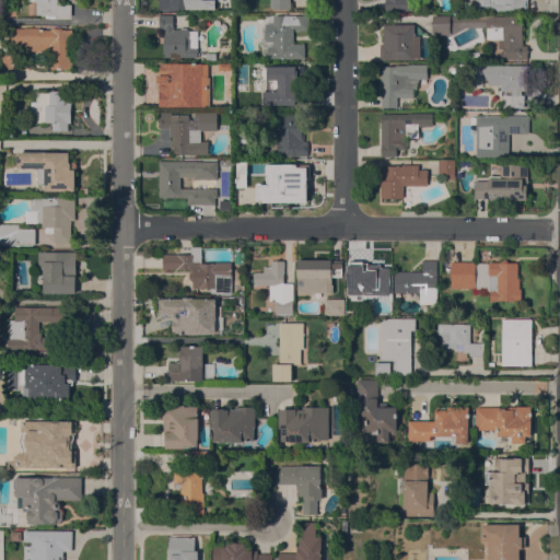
[(56,15),(56,18),(45,18),(45,14),(33,14),(34,1),(26,0),(60,0),(60,3),(71,4),(71,16),(56,15)]
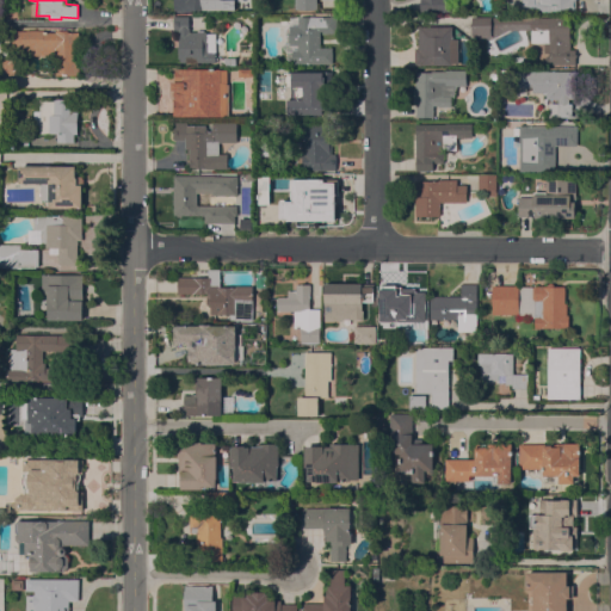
[(234,0),(234,10),(174,10),(173,0),(234,0)]
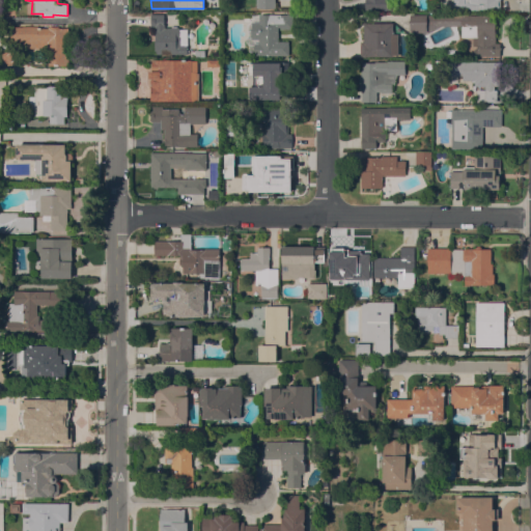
[(275,0),(275,7),(256,8),(256,0),(275,0)]
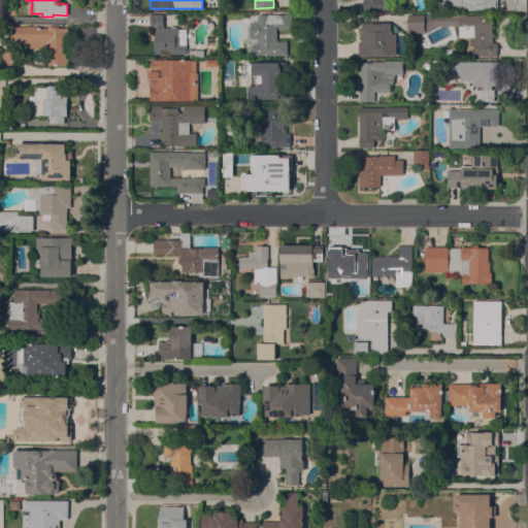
[(389,0),(389,9),(363,9),(363,0),(389,0)]
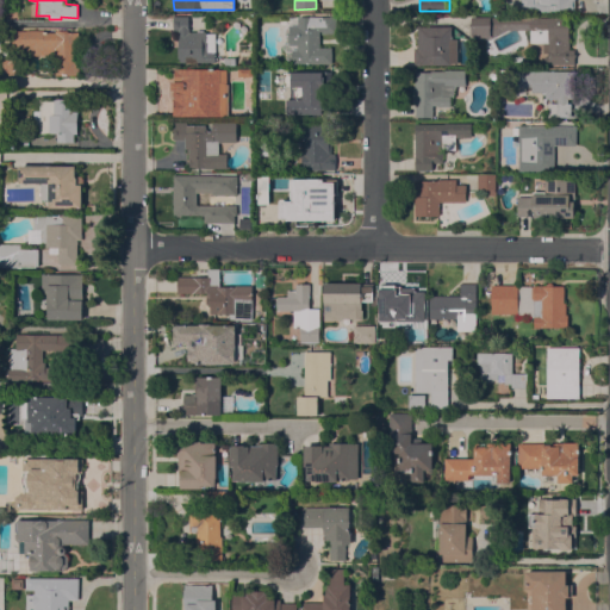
[(574,0),(574,11),(570,11),(551,11),(521,11),(521,10),(518,10),(518,4),(521,4),(521,0),(574,0)]
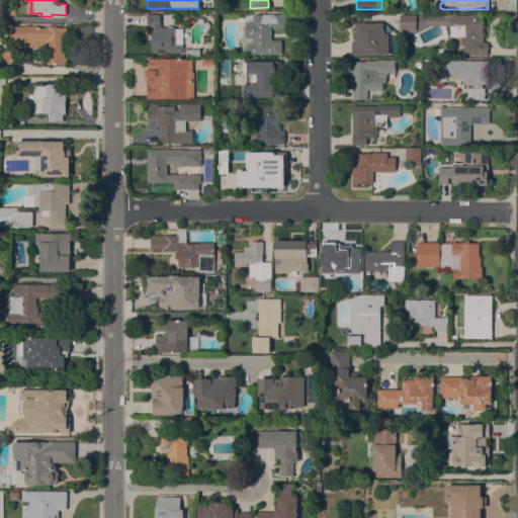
[(167,26),(167,25),(173,25),(173,26),(175,26),(175,28),(183,28),(183,45),(182,45),(182,53),(153,53),(153,50),(151,50),(151,26),(147,26),(147,11),(160,11),(160,23),(161,23),(161,26),(167,26)]
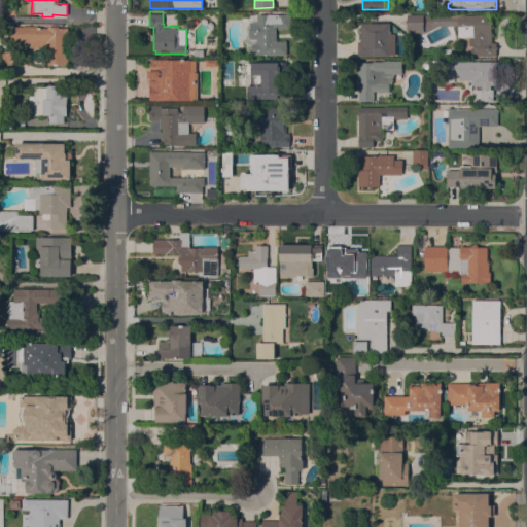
[(207,13),(217,23),(211,30),(201,21),(207,13)]
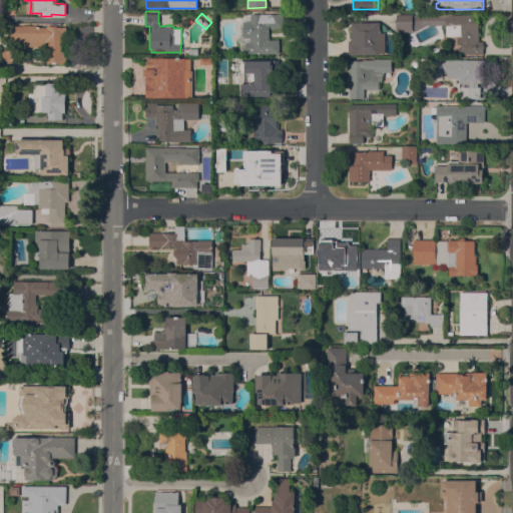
[(284,14),(283,28),(271,28),(271,26),(269,26),(269,39),(279,40),(279,53),(245,53),(245,41),(249,41),(249,37),(242,37),(242,21),(250,21),(250,14),(284,14)]
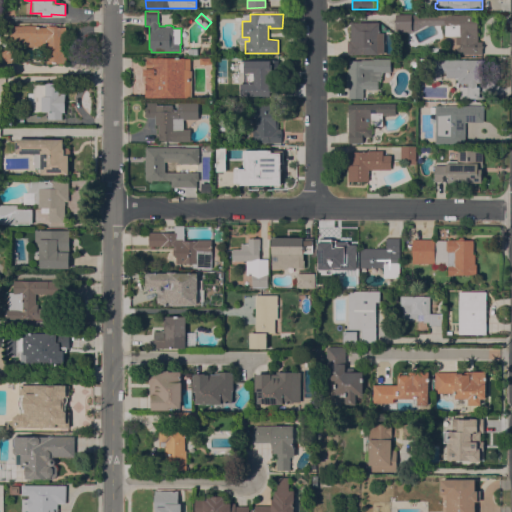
[(412,32),(398,32),(398,30),(396,30),(396,14),(417,14),(451,14),(451,15),(478,15),(478,41),(482,41),(482,54),(456,54),(456,48),(460,48),(460,44),(456,44),(456,36),(445,36),(445,25),(426,25),(417,30),(412,32)]
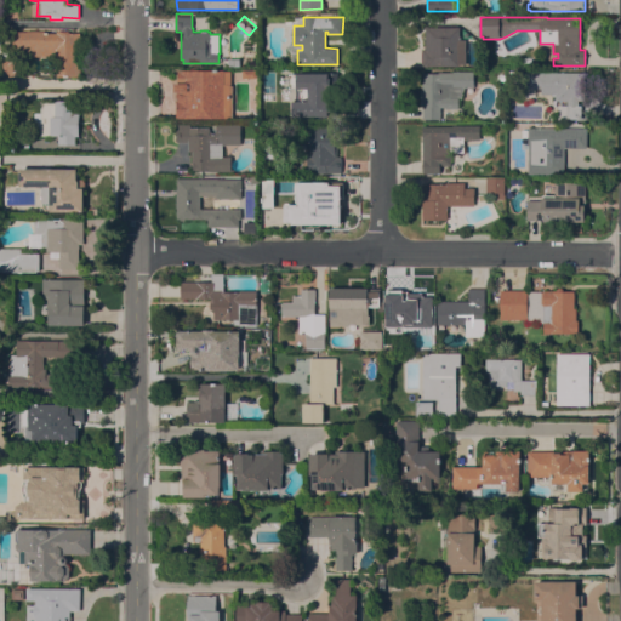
[(460,27),(460,39),(465,39),(465,64),(460,64),(460,66),(428,66),(427,67),(421,67),(421,49),(425,49),(426,27),(460,27)]
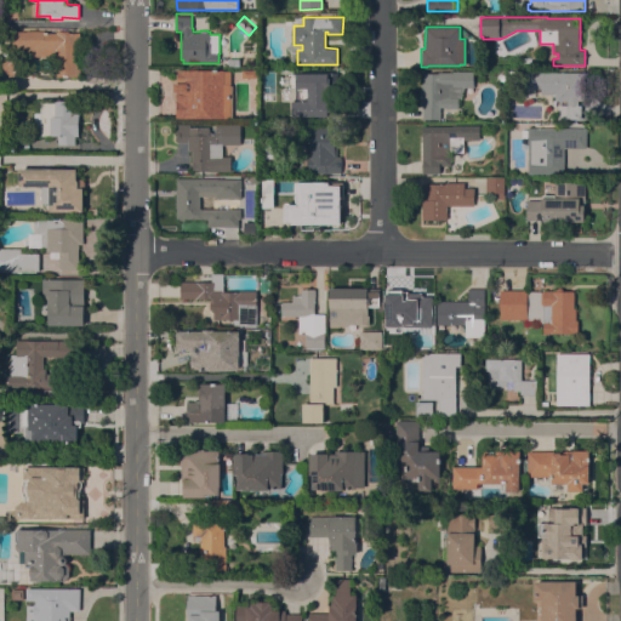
[(26,30),(45,30),(45,33),(56,33),(56,30),(69,30),(69,33),(80,33),(80,75),(56,75),(56,56),(28,56),(28,47),(13,47),(12,32),(26,30)]
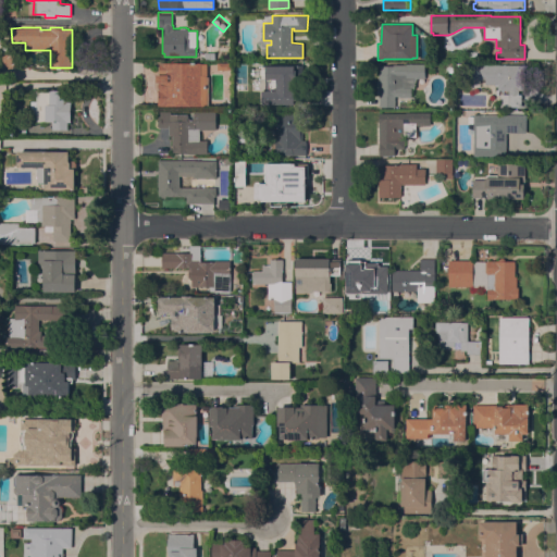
[(14,48),(22,61),(9,70),(1,57),(14,48)]
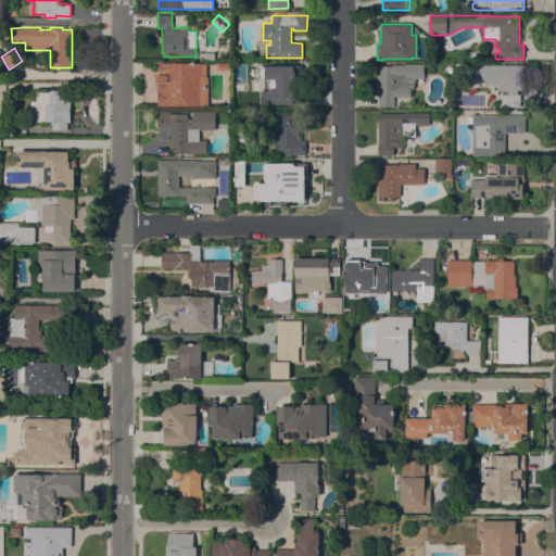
[(201,62),(201,63),(206,63),(206,76),(209,76),(209,105),(206,105),(158,105),(158,81),(156,81),(156,75),(159,75),(159,62),(201,62)]
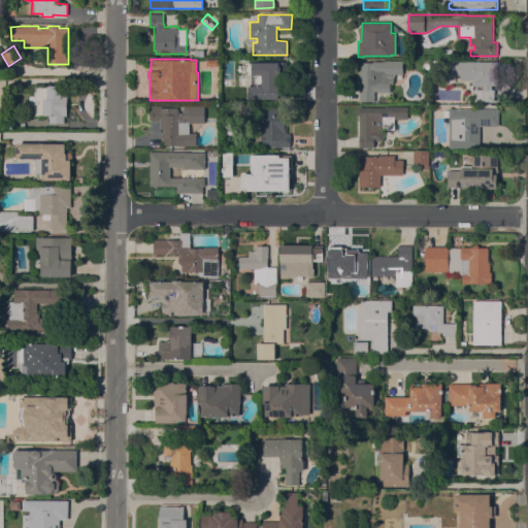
[(359,62),(372,62),(372,61),(385,61),(385,60),(402,60),(402,74),(394,74),(392,84),(390,84),(390,92),(378,92),(378,91),(374,91),(374,101),(359,101),(359,62)]
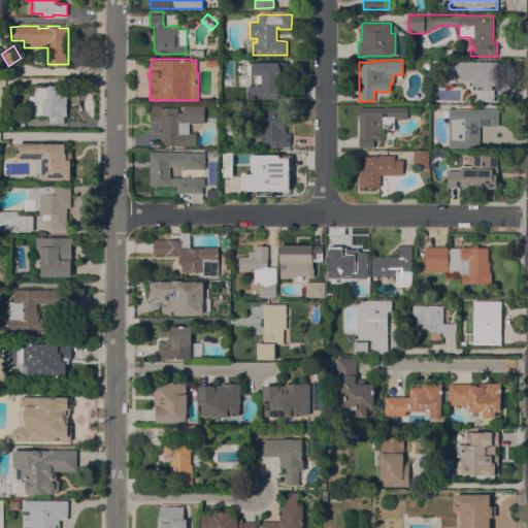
[(240,98),(240,78),(246,78),(246,70),(260,70),(260,61),(291,61),(291,75),(275,75),(275,86),(270,86),(271,98),(240,98)]
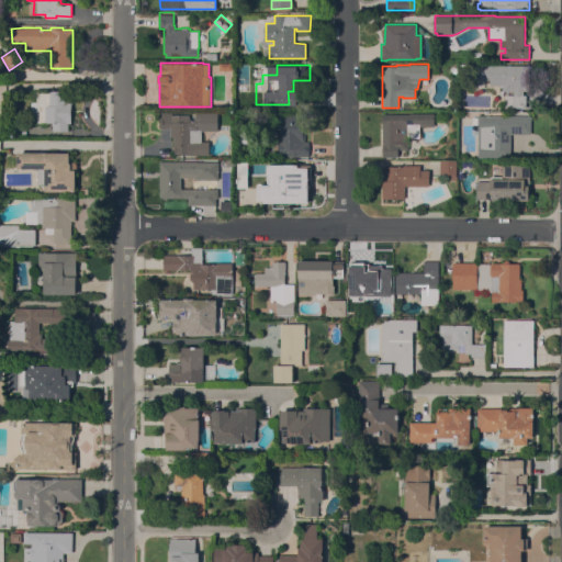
[(529,66),(529,90),(524,90),(524,94),(526,94),(526,108),(505,108),(505,96),(513,96),(513,91),(503,91),(503,85),(490,85),(490,80),(484,80),(484,88),(471,88),(471,65),(529,66)]
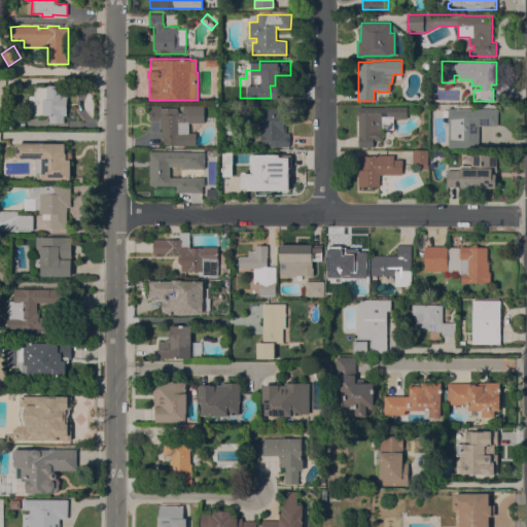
[(34,108),(28,108),(28,95),(34,95),(34,85),(45,85),(45,84),(60,84),(60,89),(63,89),(63,96),(67,96),(67,115),(64,115),(64,123),(48,123),(48,114),(34,114),(34,108)]
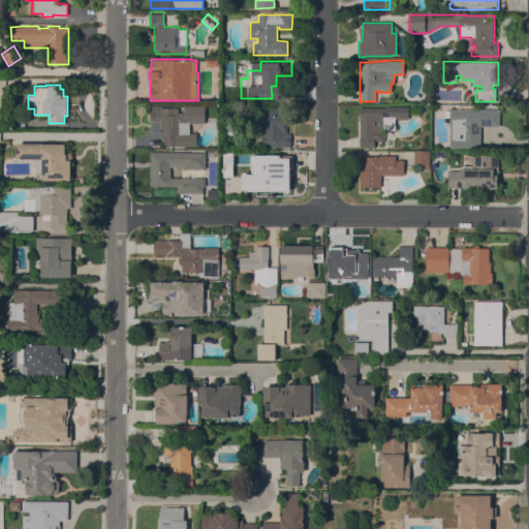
[(180,146),(180,145),(163,145),(163,128),(160,128),(160,121),(150,121),(150,105),(162,105),(162,109),(179,109),(179,113),(184,113),(184,105),(206,105),(206,123),(189,123),(189,132),(197,132),(196,146),(187,146),(180,146)]
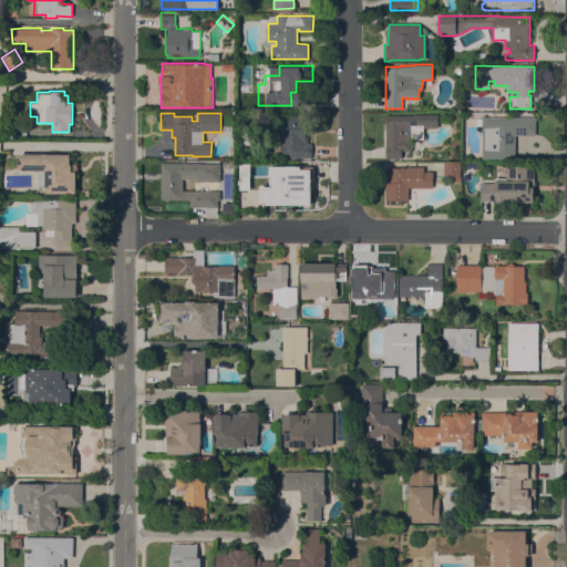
[(306,114),(306,130),(308,130),(308,143),(311,143),(311,157),(281,157),(281,154),(276,154),(276,143),(281,143),(281,132),(285,132),(285,124),(274,124),(274,114),(306,114)]
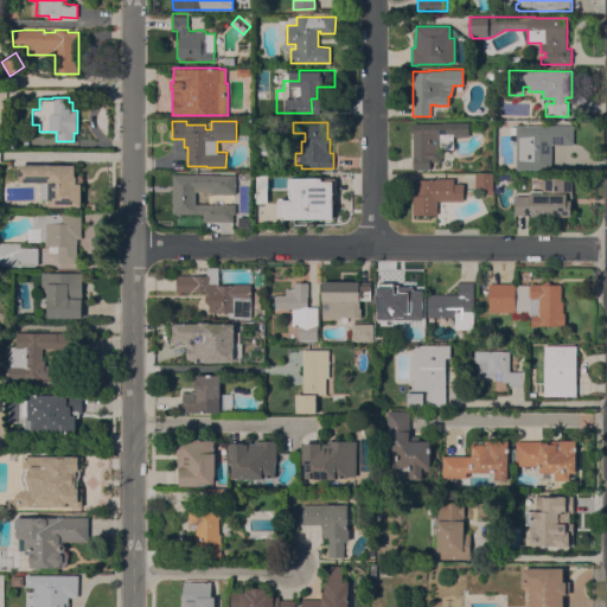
[(413,123),(442,123),(442,122),(470,122),(470,136),(453,136),(453,149),(441,149),(441,161),(430,161),(430,170),(413,170),(413,123)]
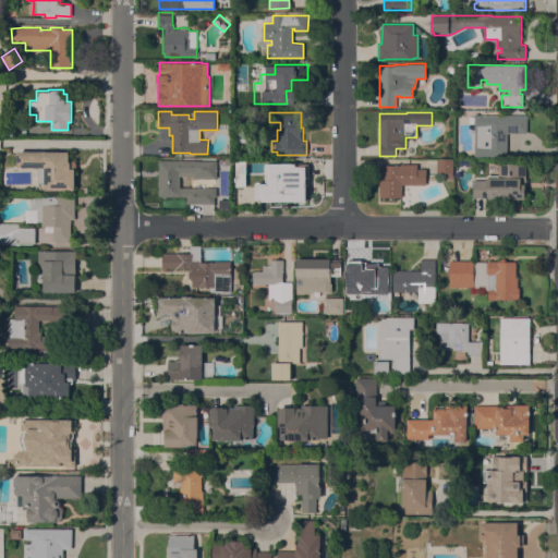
[(526,116),(526,133),(507,133),(507,157),(474,157),(474,114),(526,116)]
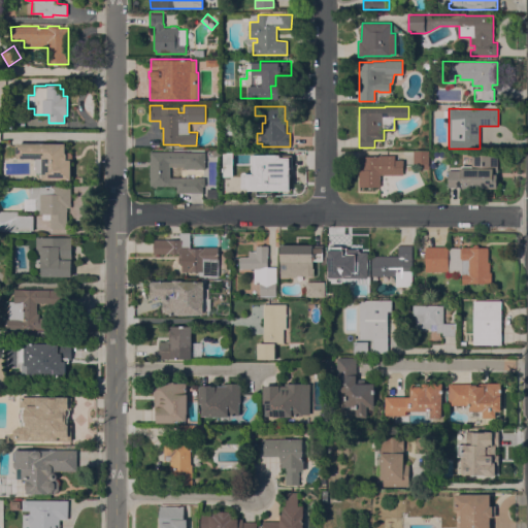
[(24,112),(25,126),(7,126),(7,114),(11,114),(11,112),(24,112)]
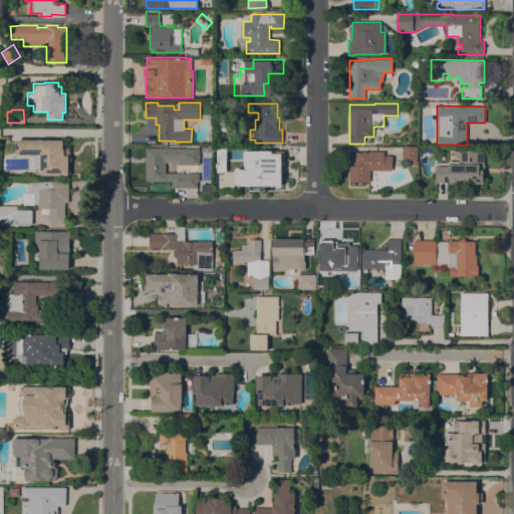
[(64,140),(64,149),(69,149),(69,175),(41,175),(41,174),(37,174),(37,169),(35,169),(33,166),(33,163),(33,159),(34,156),(34,155),(16,154),(16,140),(64,140)]
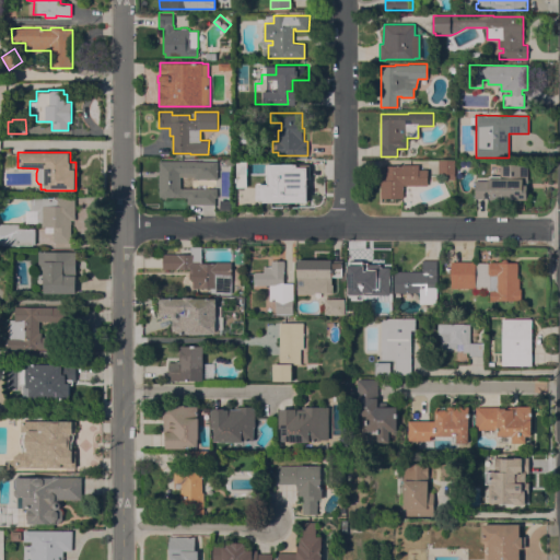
[(259,159),(259,174),(236,174),(236,159),(259,159)]
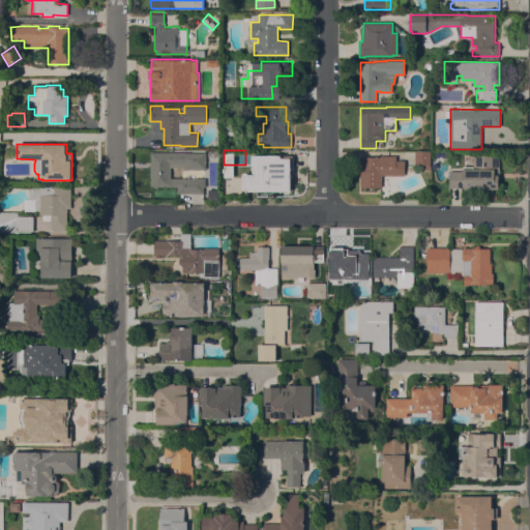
[(431,151),(431,164),(415,164),(415,151),(431,151)]
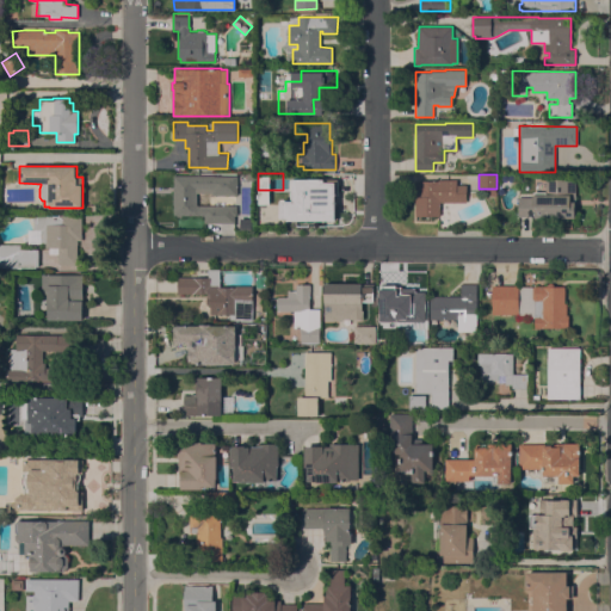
[(215,176),(238,176),(238,195),(213,195),(213,192),(197,192),(197,205),(238,205),(238,215),(235,215),(235,223),(204,223),(204,215),(181,215),(181,216),(177,216),(174,216),(174,204),(173,204),(173,186),(173,176),(215,176)]
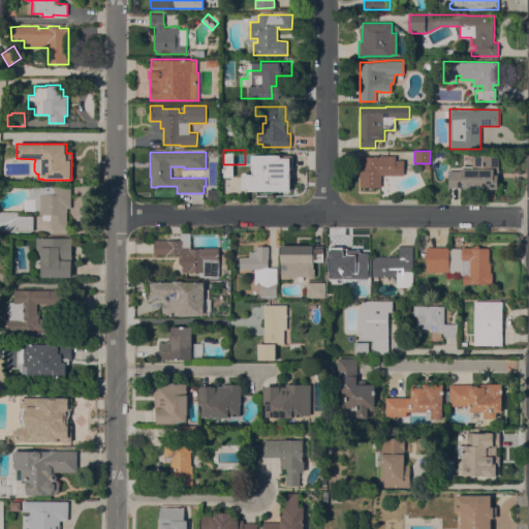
[(498,188),(448,187),(448,170),(462,170),(462,166),(472,166),(472,154),(498,154),(498,188)]
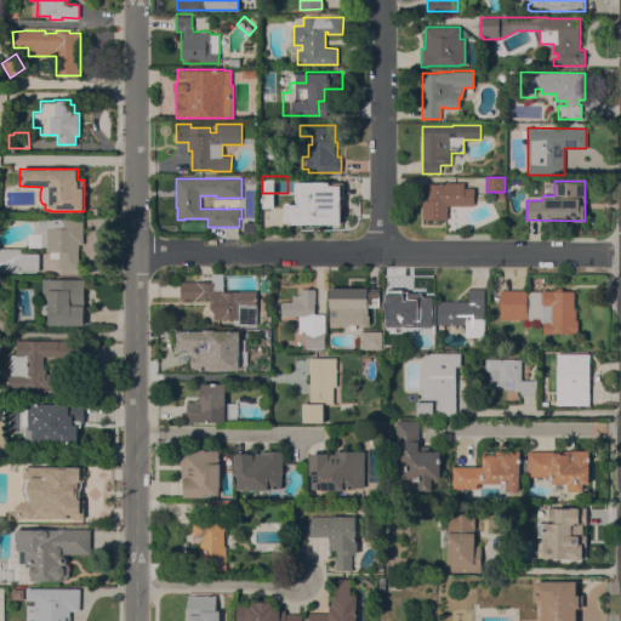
[(422,183),(444,183),(444,182),(465,182),(465,188),(474,188),(474,205),(448,205),(448,220),(422,220),(422,183)]
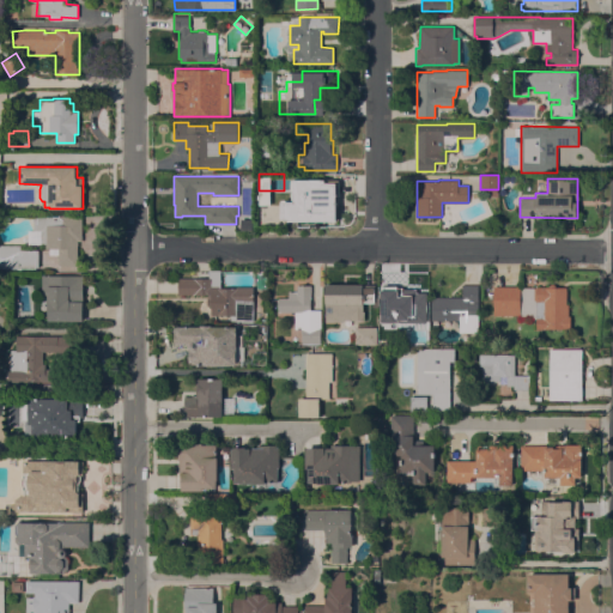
[(299,184),(326,184),(326,183),(334,183),(334,199),(329,199),(329,213),(325,213),(325,216),(317,216),(317,213),(299,213),(299,184)]
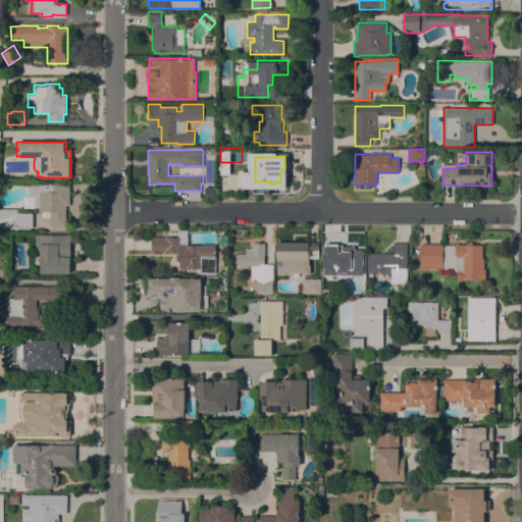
[(50,184),(69,184),(69,205),(65,205),(66,225),(49,225),(49,216),(42,217),(42,211),(39,211),(39,208),(23,208),(23,197),(29,197),(29,186),(32,186),(32,185),(50,184)]
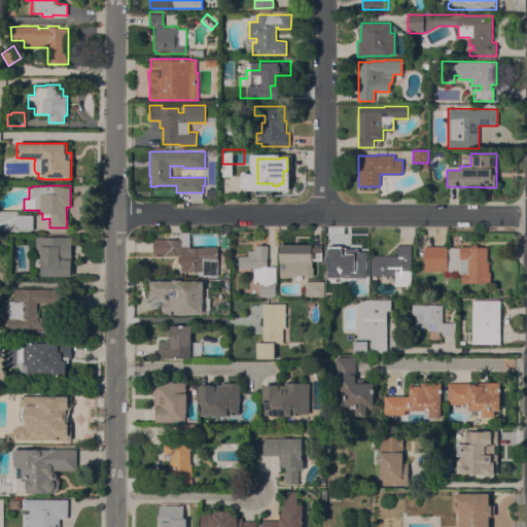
[(0,210),(18,210),(18,215),(33,215),(33,230),(31,230),(31,231),(0,231),(0,210)]
